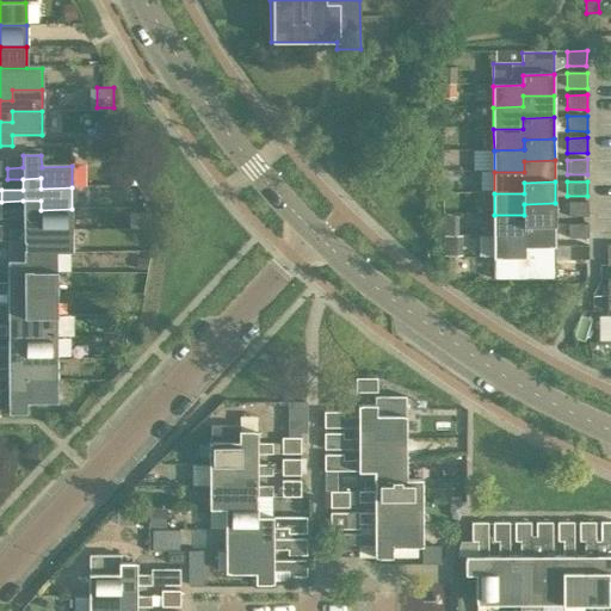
[(7,211),(7,222),(23,222),(23,221),(41,221),(41,230),(72,230),(72,209),(41,210),(41,201),(23,201),(24,210),(7,211)]
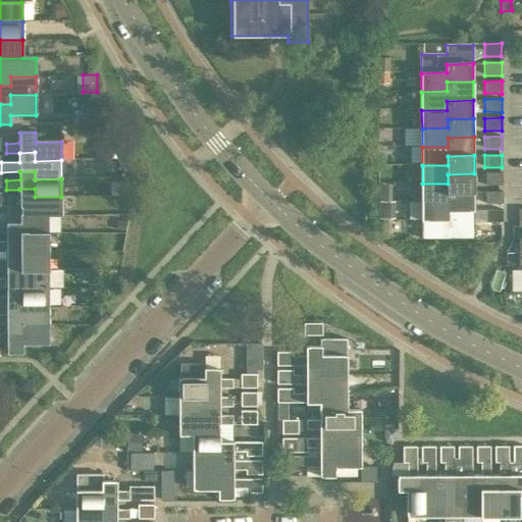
[(484,173),(484,186),(502,185),(502,172),(484,173)]
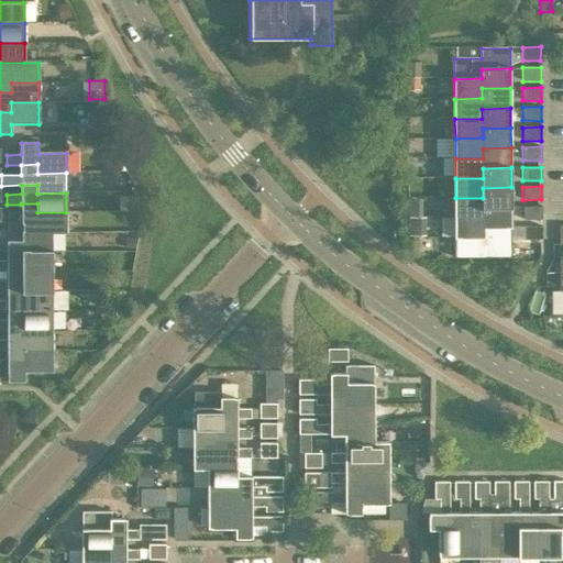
[(455,198),(455,218),(484,218),(484,208),(511,207),(511,187),(483,188),(483,198),(455,198)]
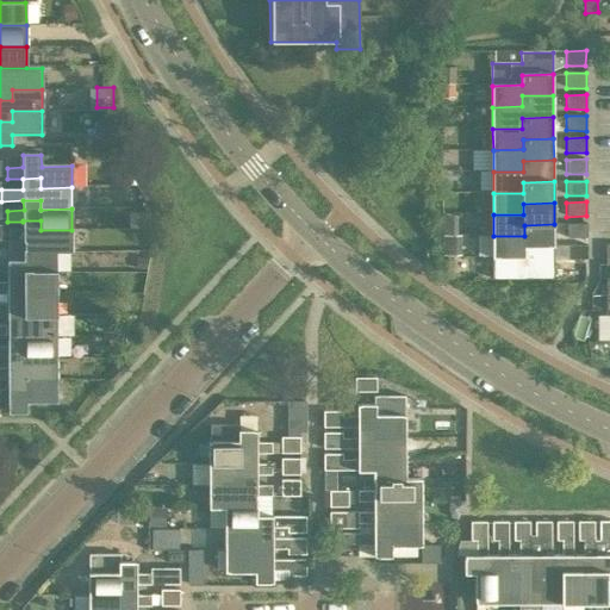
[(24,243),(24,253),(56,253),(56,254),(73,254),(72,230),(41,230),(41,221),(23,221),(23,222),(24,231),(7,231),(7,243),(24,243)]
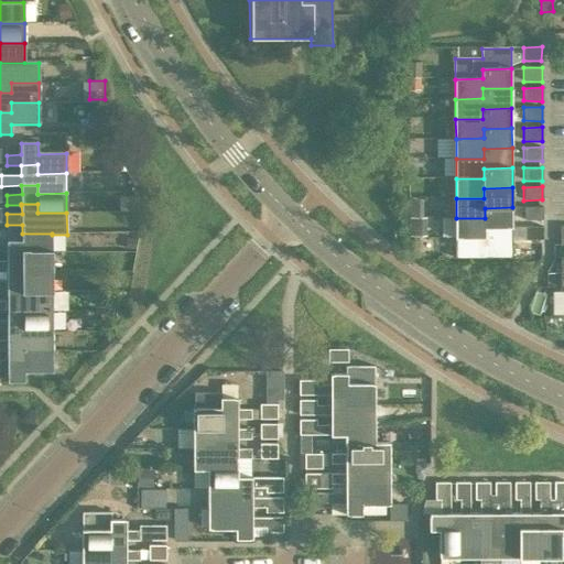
[(445,236),(445,238),(485,238),(485,228),(512,227),(512,207),(485,208),(485,218),(456,218),(456,236),(445,236)]
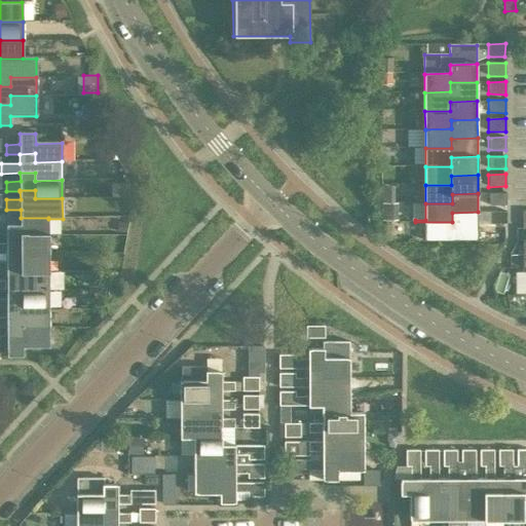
[(506,193),(489,193),(489,205),(506,205),(506,193)]
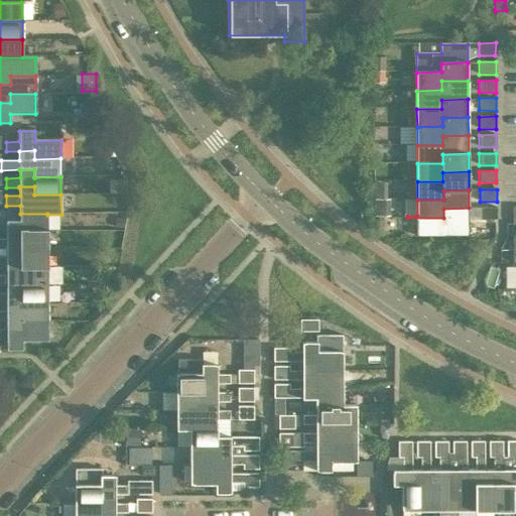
[(443,218),(407,218),(407,238),(443,238),(469,238),(469,208),(443,209),(443,218)]
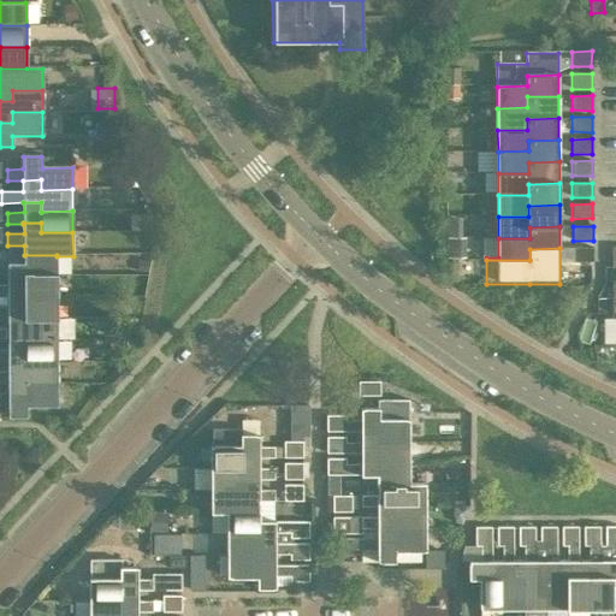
[(573,248),(573,262),(592,262),(593,248),(573,248)]
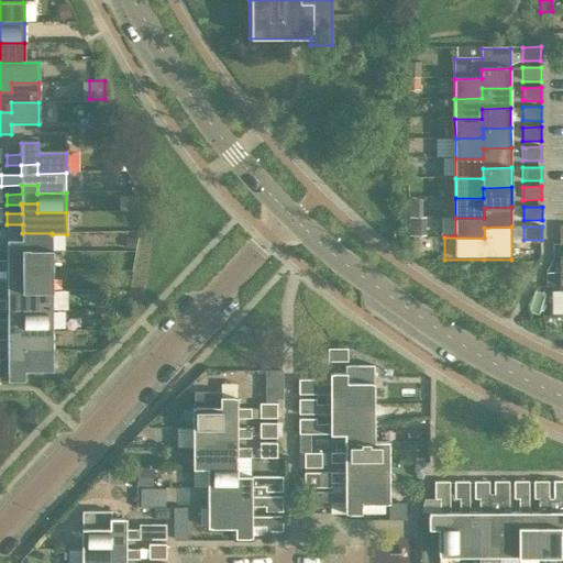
[(0,253),(7,253),(7,263),(23,263),(23,252),(53,252),(52,234),(52,233),(22,233),(22,243),(0,243),(0,253)]
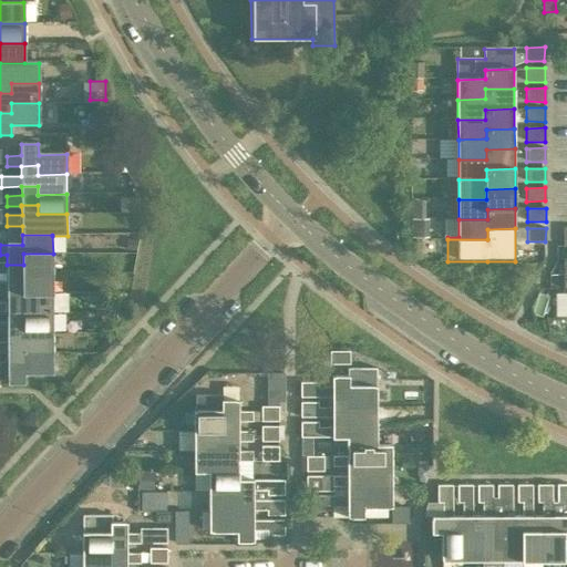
[(0,275),(7,275),(7,285),(7,286),(23,285),(23,274),(53,272),(53,254),(23,254),(23,265),(7,265),(0,265),(0,275)]
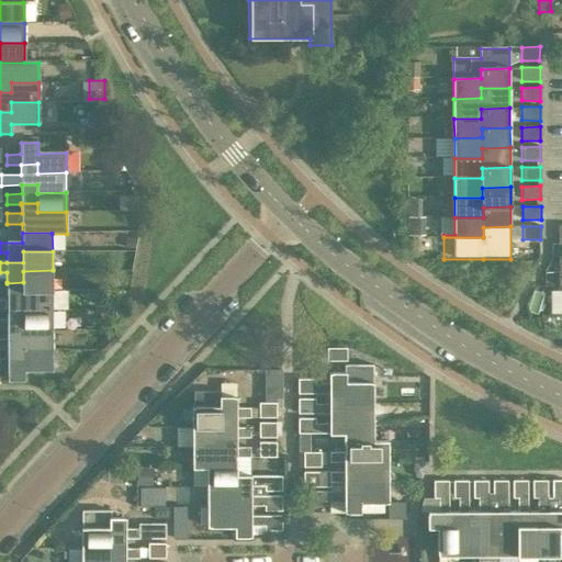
[(0,292),(7,292),(7,303),(23,303),(23,291),(53,290),(53,270),(23,271),(23,282),(7,283),(7,282),(0,282),(0,292)]
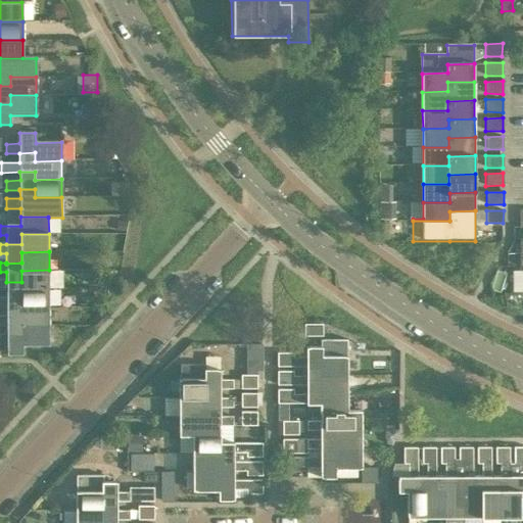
[(0,290),(6,291),(6,300),(21,300),(21,289),(49,288),(49,270),(21,271),(21,282),(6,282),(0,282),(0,290)]
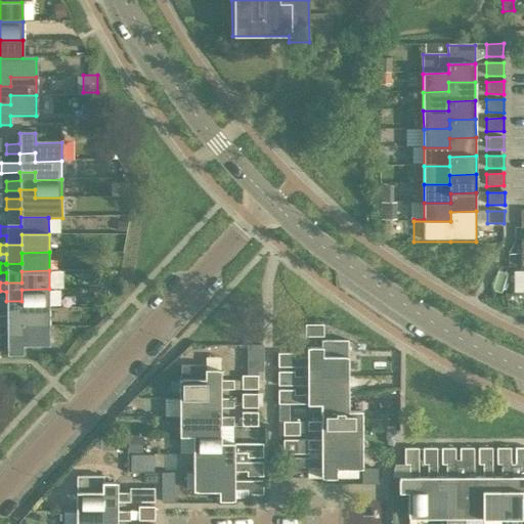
[(0,309),(6,309),(7,319),(22,319),(22,308),(50,307),(49,289),(22,290),(22,301),(6,301),(0,300),(0,309)]
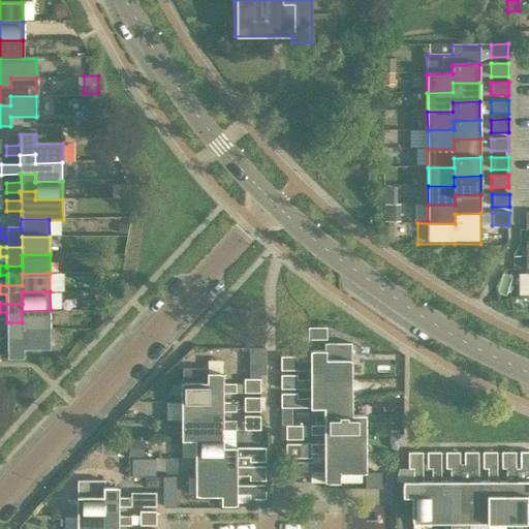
[(0,330),(6,331),(7,340),(22,339),(22,330),(51,330),(51,310),(22,311),(22,322),(7,322),(0,321),(0,330)]
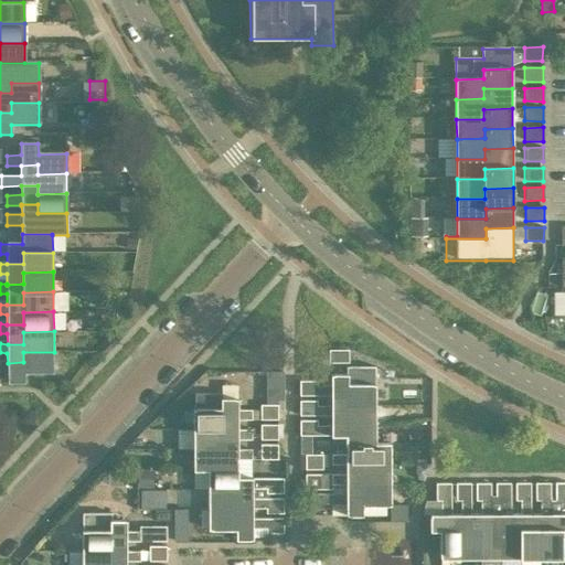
[(348,350),(328,350),(328,363),(348,362),(348,350)]
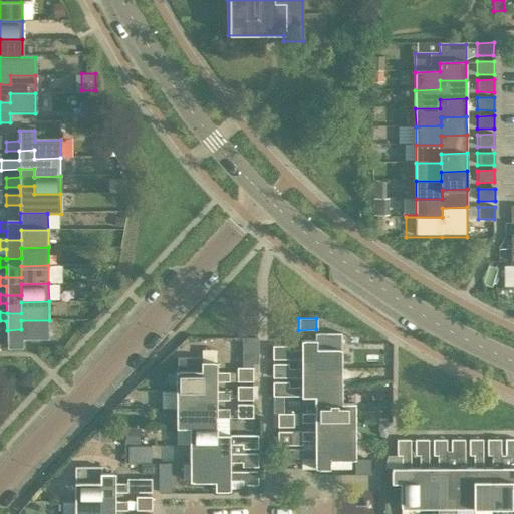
[(7,330),(0,329),(0,339),(7,339),(7,349),(21,349),(21,340),(49,339),(49,320),(21,320),(21,329),(7,330)]
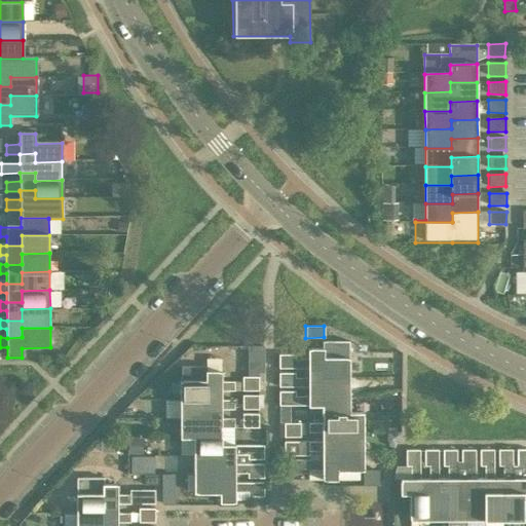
[(279,371),(308,370),(323,370),(323,378),(349,378),(349,359),(348,359),(349,340),(307,338),(307,350),(308,350),(308,361),(295,361),(295,355),(279,355),(279,371)]
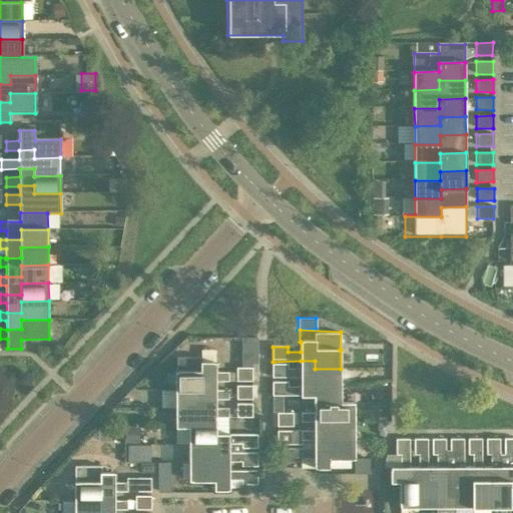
[(174,373),(175,391),(201,391),(201,382),(215,382),(215,383),(229,383),(228,373),(215,373),(215,363),(200,363),(200,357),(176,358),(177,372),(174,373)]
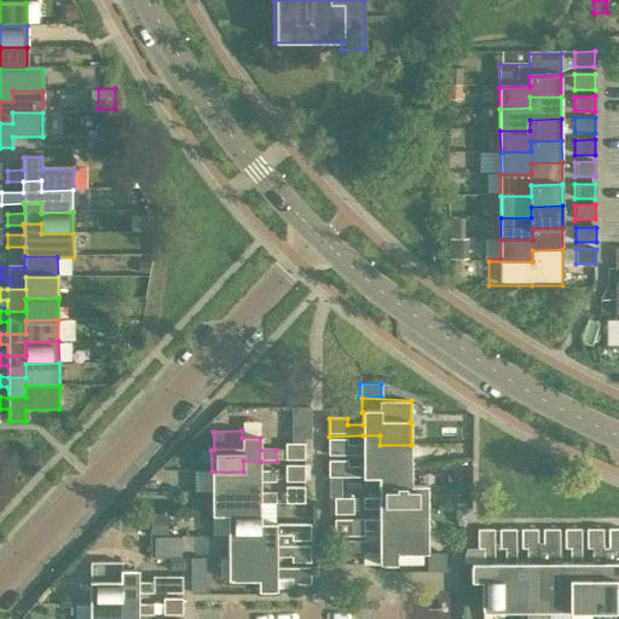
[(329,457),(363,456),(380,456),(380,467),(412,467),(411,445),(380,445),(380,435),(363,435),(363,446),(348,446),(348,441),(329,441),(329,457)]
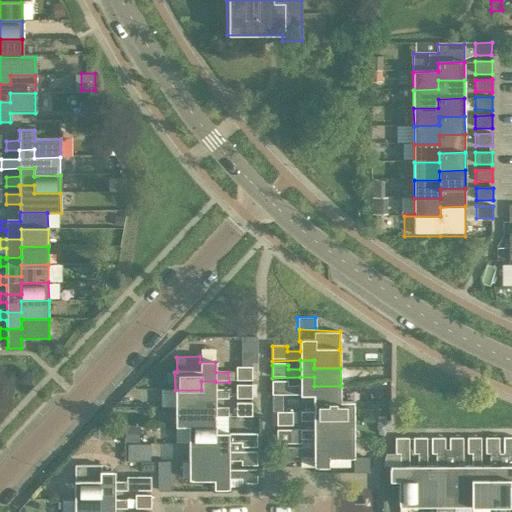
[(251,367),(236,367),(236,381),(251,381),(251,367)]
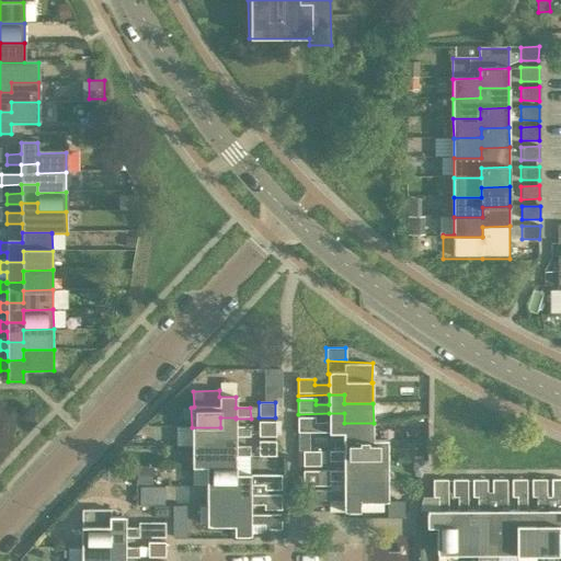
[(344,434),(344,443),(374,443),(374,442),(374,423),(344,423),(344,413),(329,413),(329,424),(316,424),(316,420),(298,420),(298,434),(329,433),(329,435),(344,434)]
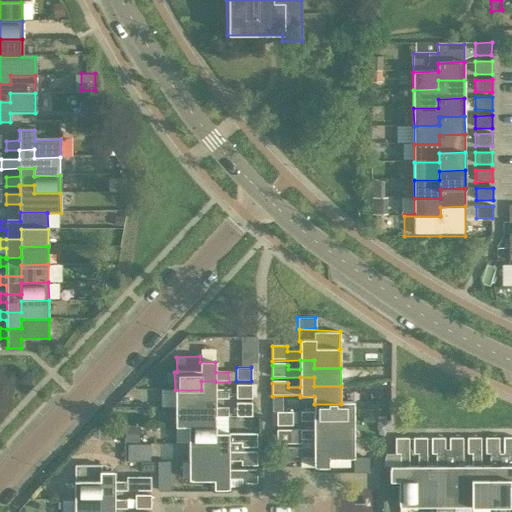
[(175,390),(175,408),(201,408),(201,400),(215,400),(228,400),(228,391),(215,391),(215,382),(215,381),(201,381),(201,390),(175,390)]
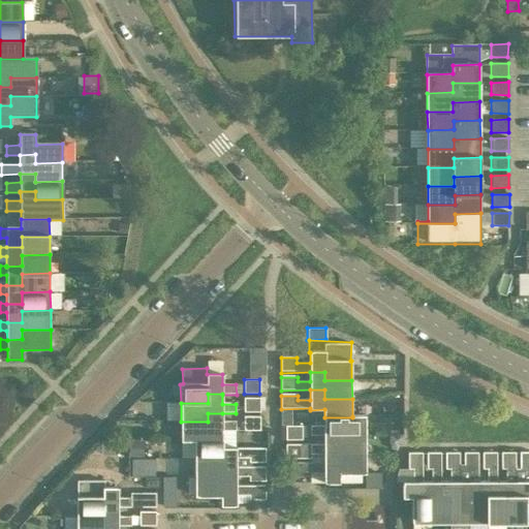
[(243,412),(259,412),(259,398),(243,398),(243,412)]
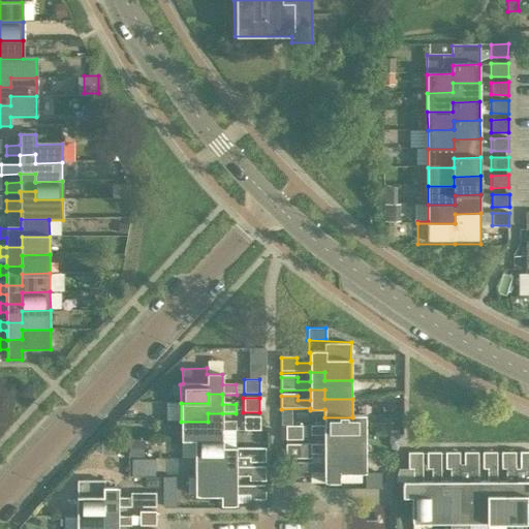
[(181,442),(194,442),(194,441),(222,440),(222,432),(237,432),(236,423),(222,423),(222,413),(208,413),(208,422),(181,422),(181,442)]
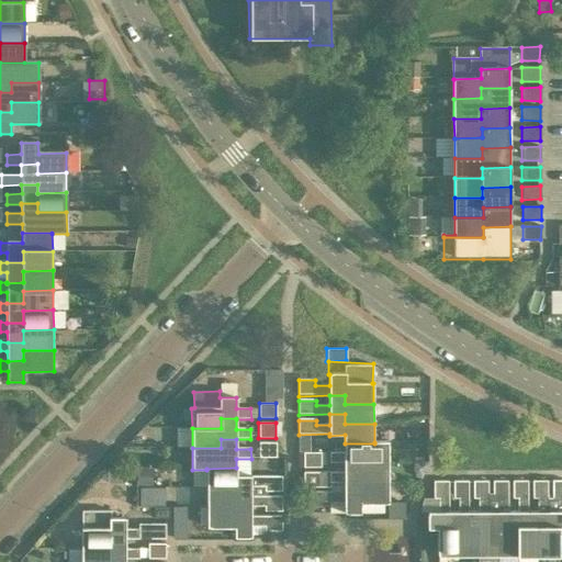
[(258,442),(258,458),(277,458),(276,442),(258,442)]
